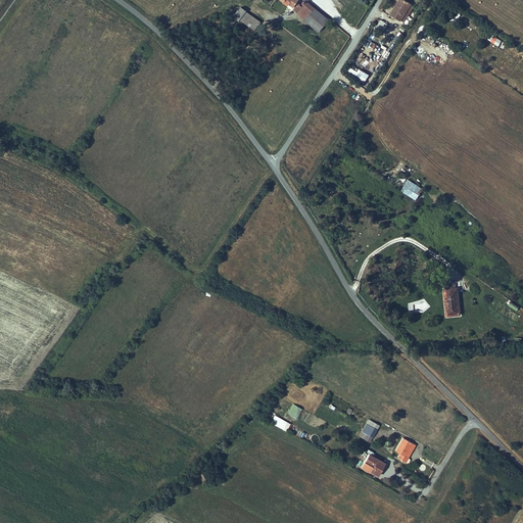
[(412,2),(408,0),(398,0),(390,12),(401,19),(412,2)]
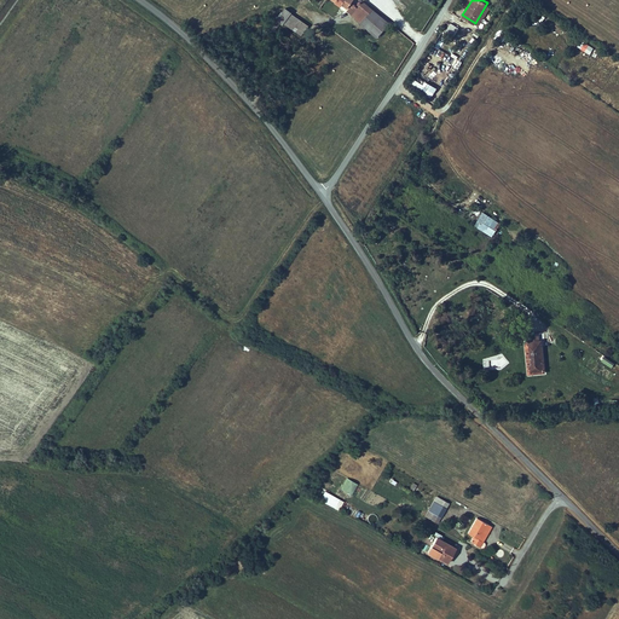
[(352,15),(360,22),(371,9),(363,1),(358,9),(352,15)]
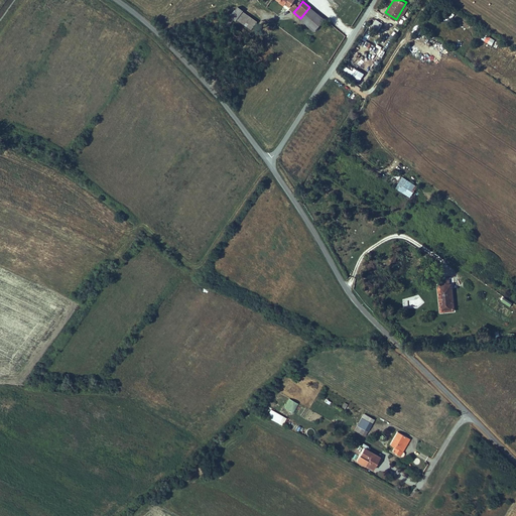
[(293,12),(298,7),(294,3),(289,8),(293,12)]
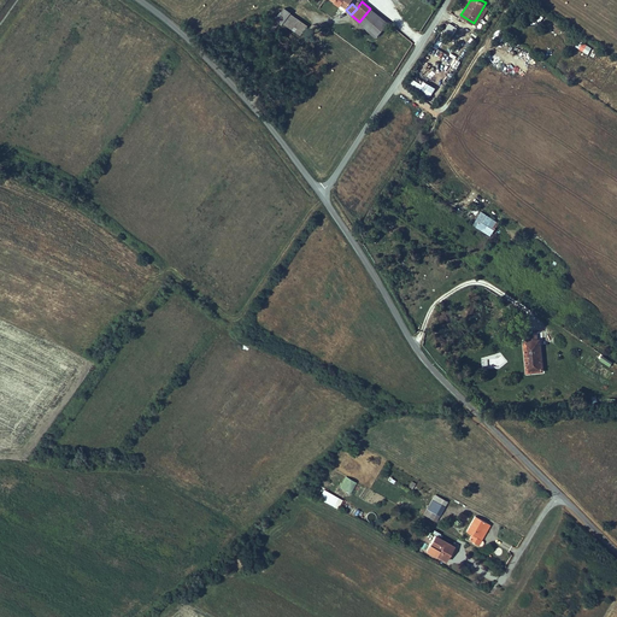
[(489,6),(486,4),(474,22),(477,24),(489,6)]
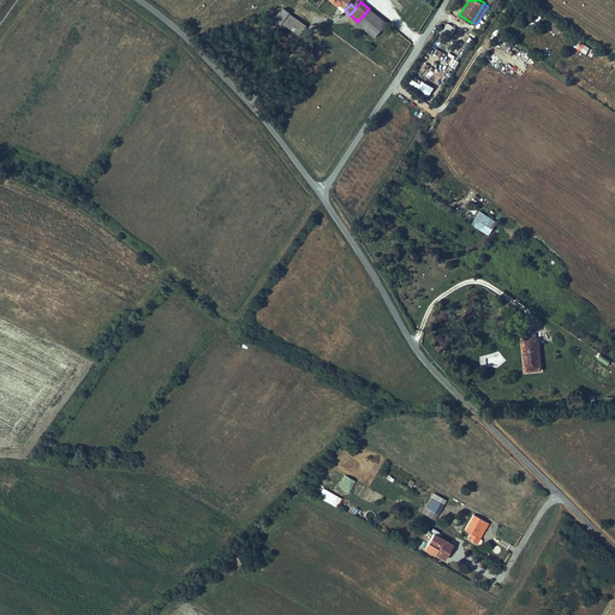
[(305,27),(284,9),(274,19),(281,24),(281,22),(299,35),(305,27)]
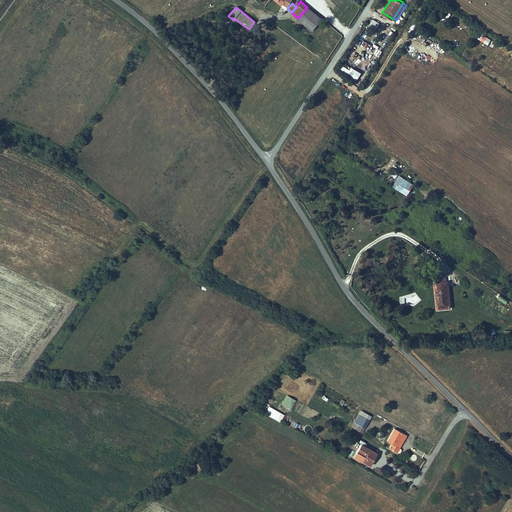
[(307,7),(298,18),(311,31),(322,19),(307,7)]
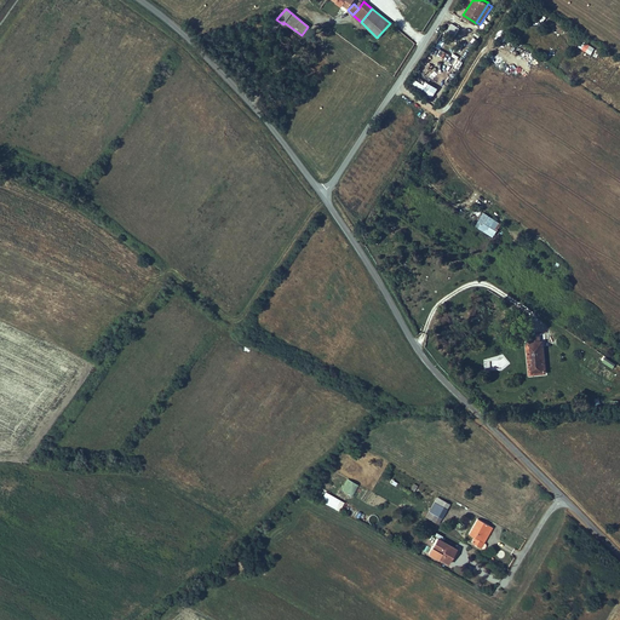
[(591,55),(595,47),(584,44),(581,51),(591,55)]
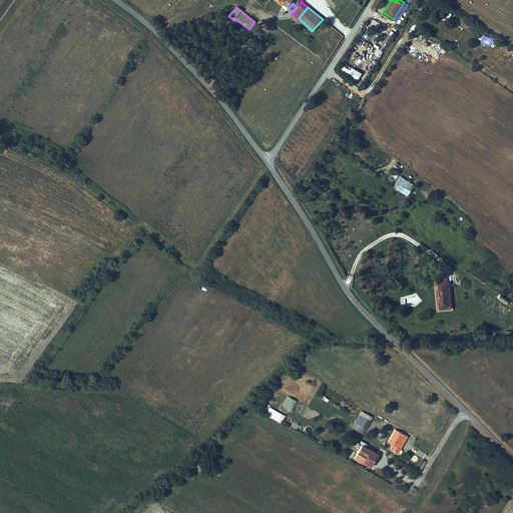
[(344,64),(343,63),(340,68),(358,80),(361,75),(352,69),(344,64)]
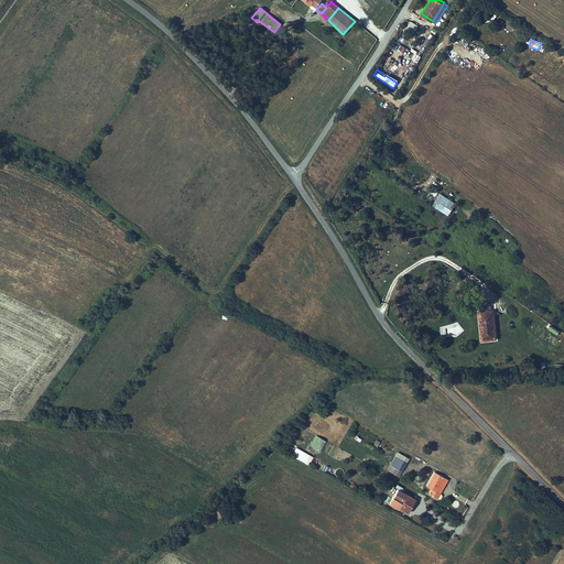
[(437,198),(441,195),(433,188),(430,193),(437,198)]
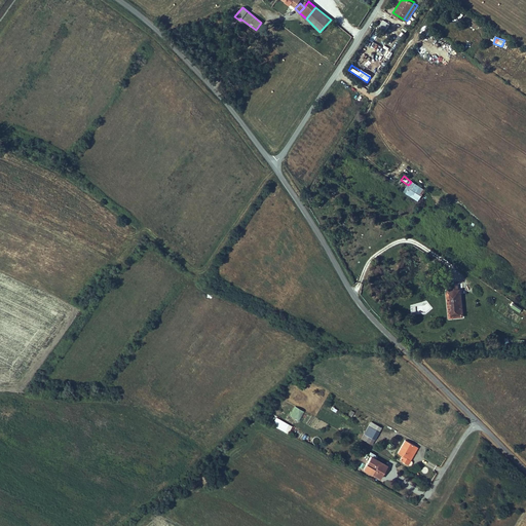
[(418,201),(424,189),(410,182),(407,188),(408,189),(405,194),(418,201)]
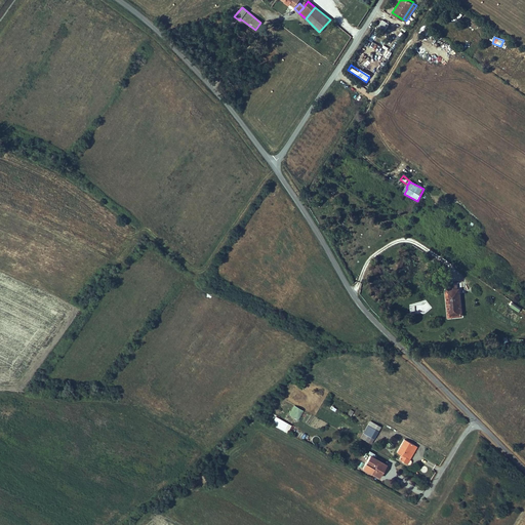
[(442,292),(435,293),(432,293),(433,319),(445,319),(444,292),(442,292)]
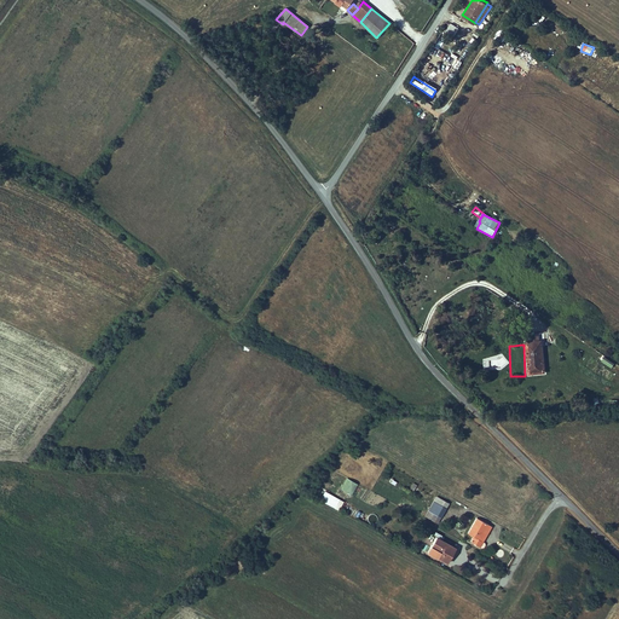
[(346,478),(342,490),(354,495),(358,481),(346,478)]
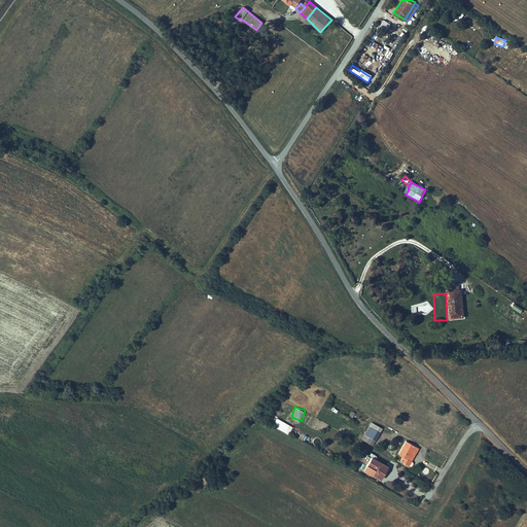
[(288,433),(292,425),(276,417),(272,425),(288,433)]
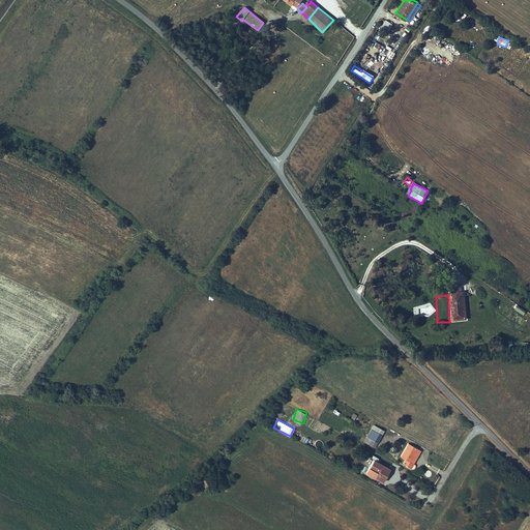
[(362,435),(373,440),(377,432),(371,429),(374,423),(370,420),(362,435)]
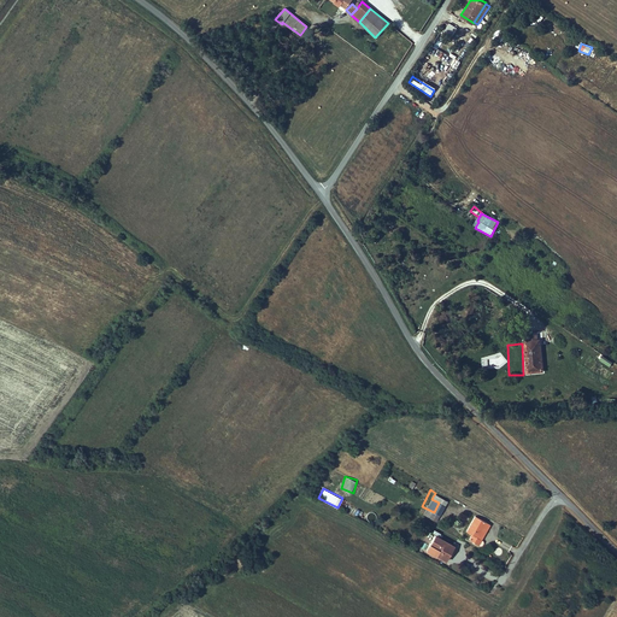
[(442,509),(450,513),(453,505),(446,501),(442,509)]
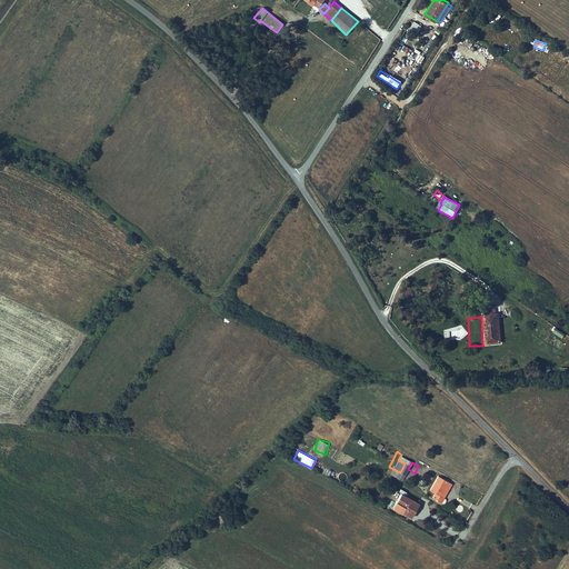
[(453,485),(442,479),(435,493),(439,496),(437,501),(446,506),(448,501),(445,499),(453,485)]
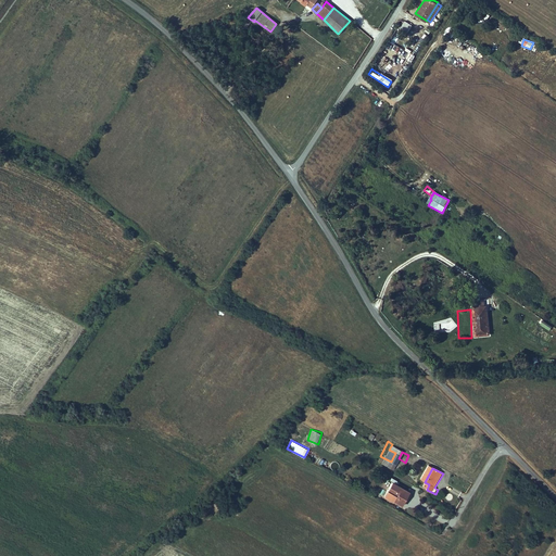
[(406,508),(414,496),(395,485),(387,500),(396,505),(397,503),(406,508)]
